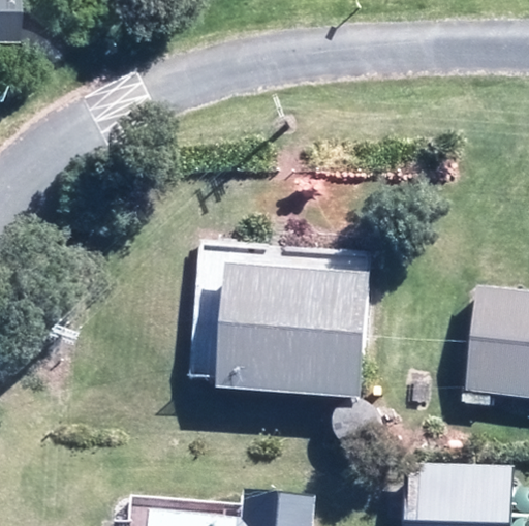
[(0,0),(0,44),(13,45),(14,0),(0,0)]
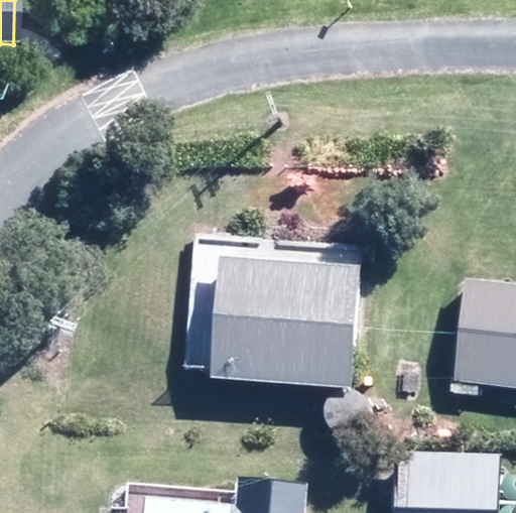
[(192,234),(183,366),(214,368),(213,378),(352,388),(362,245),(192,234)]
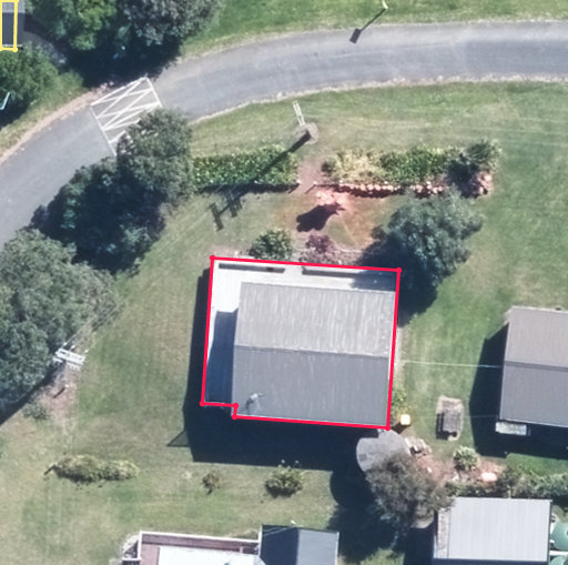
[(567,312),(511,305),(498,431),(526,434),(527,417),(567,422),(567,312)]
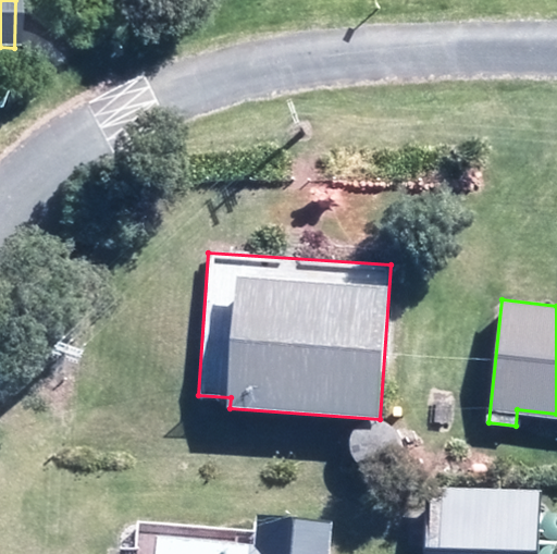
[(420,553),(537,553),(541,491),(424,484),(420,553)]
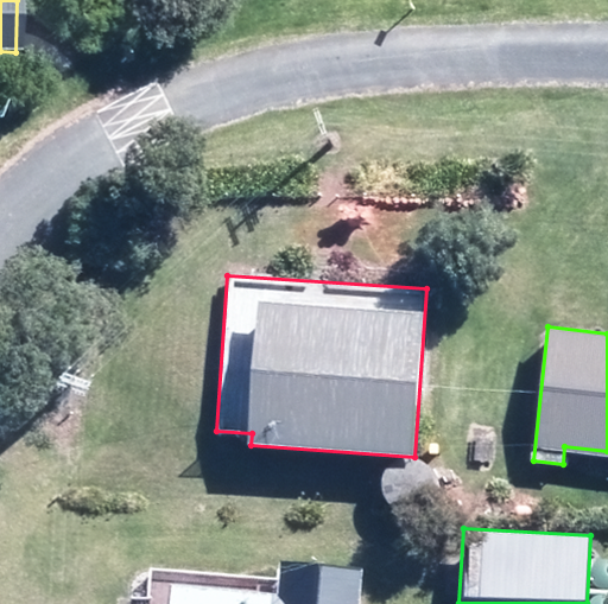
[(169,587),(166,603),(358,603),(361,571),(278,564),(276,597),(169,587)]
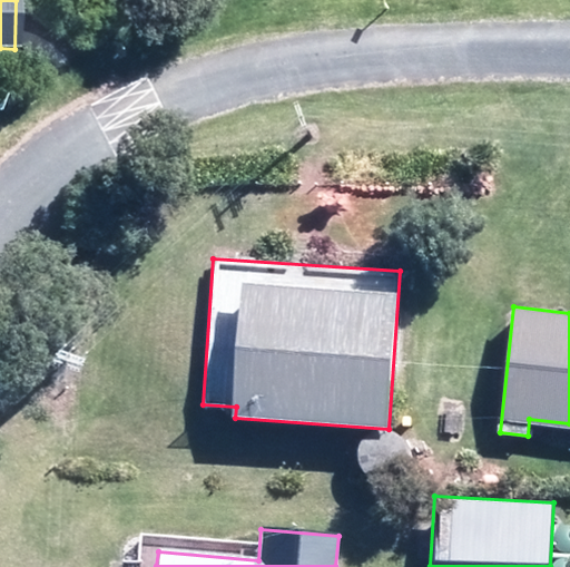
All buildings are outlined.
